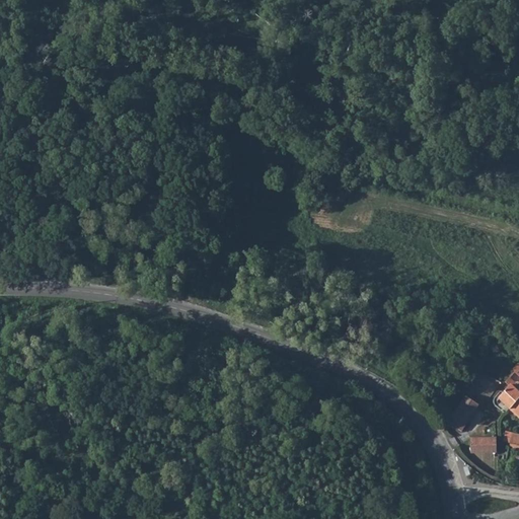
[(516,372),(507,383),(511,387),(513,386),(515,387),(518,383),(518,364),(513,370),(516,372)]
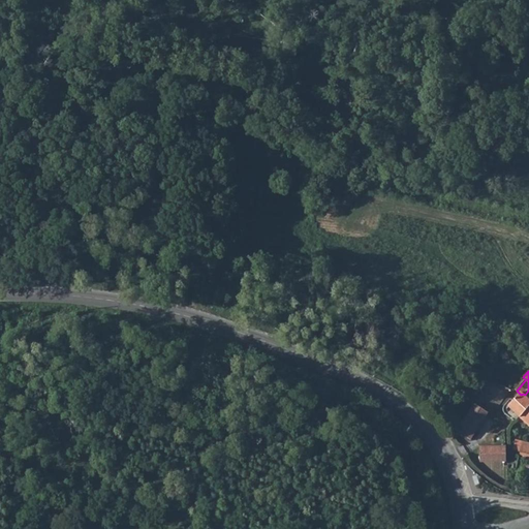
[(521,395),(509,406),(519,415),(528,405),(528,399),(525,395),(523,394),(521,395)]
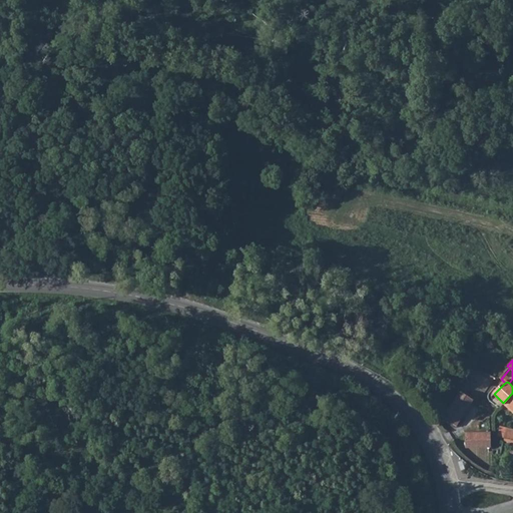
[(460,392),(443,419),(457,427),(474,401),(460,392)]
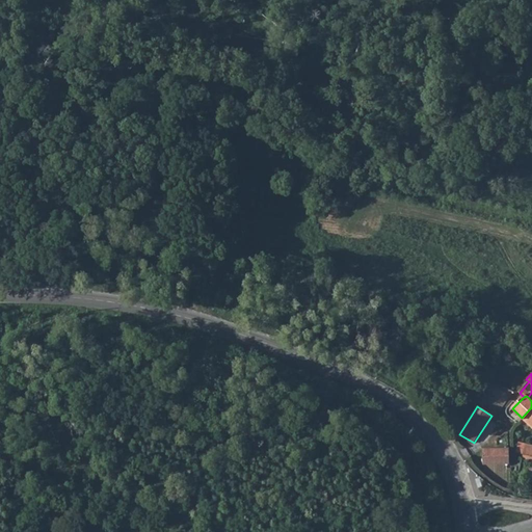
[(531,407),(522,418),(531,428),(531,407)]
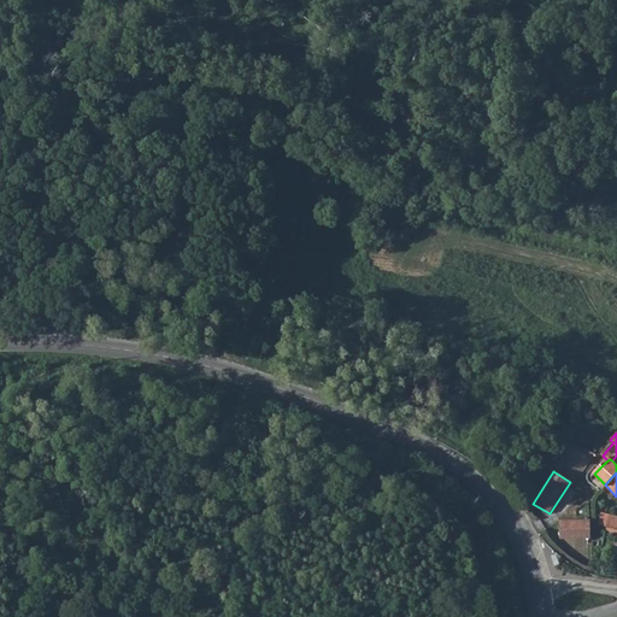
[(601,512),(599,524),(607,527),(611,515),(601,512)]
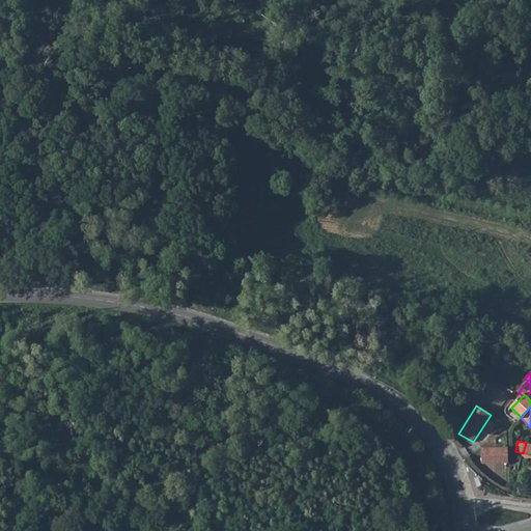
[(507,447),(481,450),(482,465),(507,463),(507,447)]
